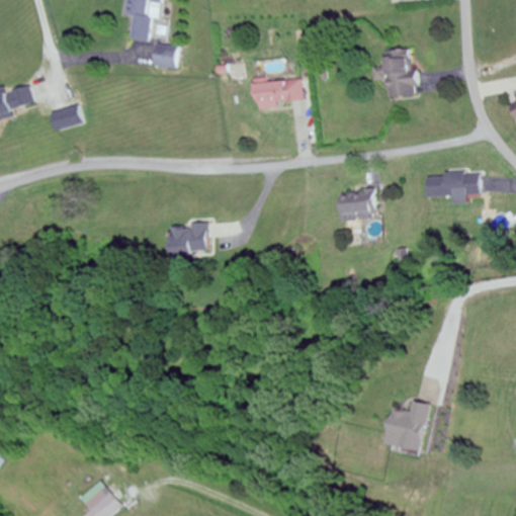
[(131,16),(129,38),(147,40),(149,18),(158,18),(159,0),(124,0),(123,15),(131,16)]
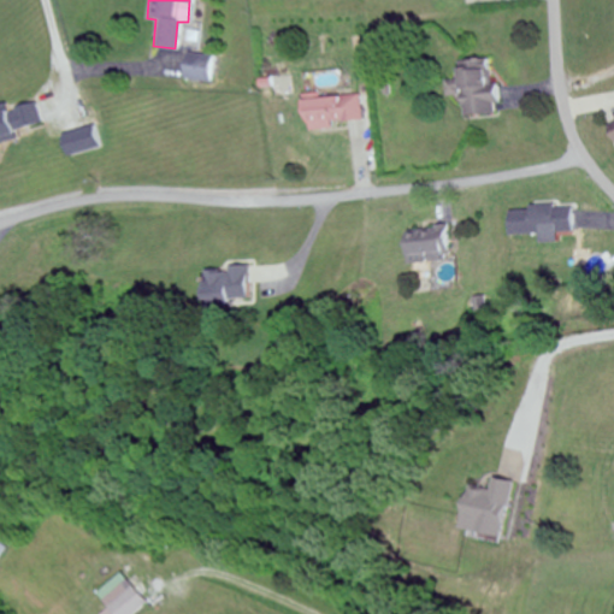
[(461,116),(496,113),(494,83),(486,84),(485,59),(455,62),(456,80),(444,81),(446,95),(459,95),(461,116)]
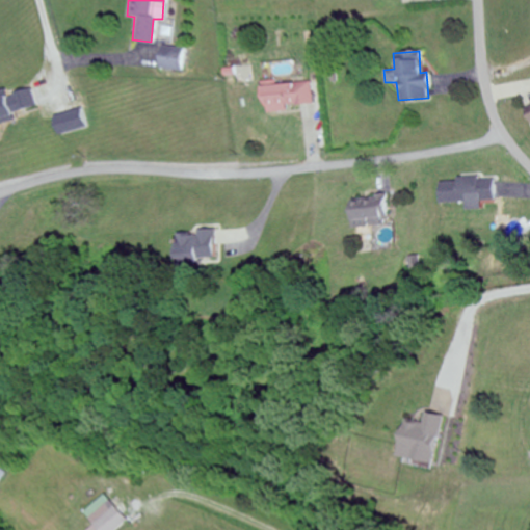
[(311,106),(309,81),(258,84),(259,109),(311,106)]
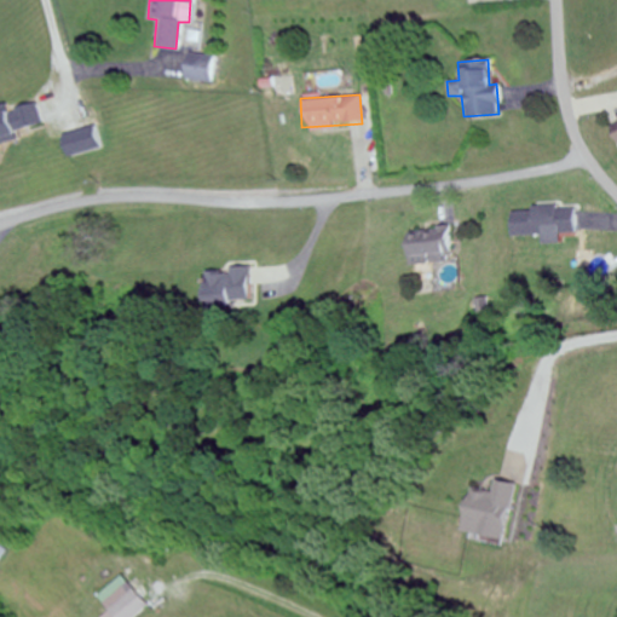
[(0,136),(38,126),(32,102),(0,109),(0,136)]
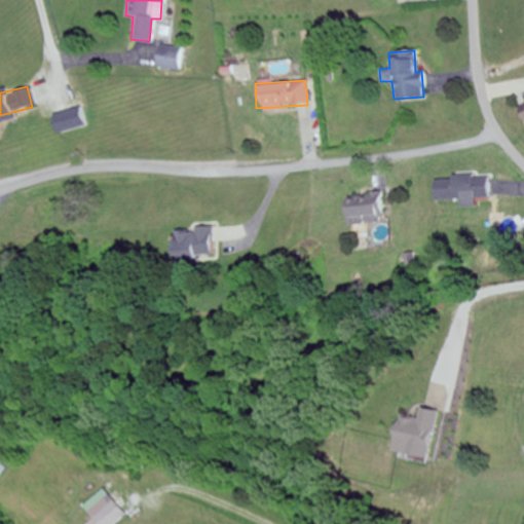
[(50,132),(81,125),(77,107),(47,113),(50,132)]
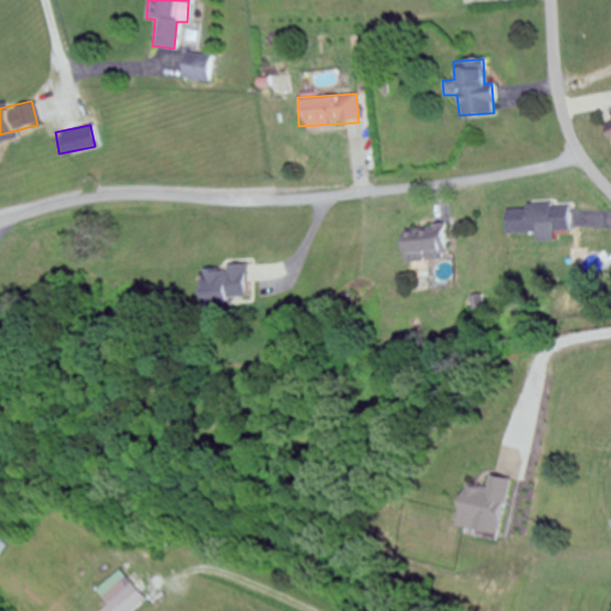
[(435,236),(400,243),(405,265),(440,258),(435,236)]
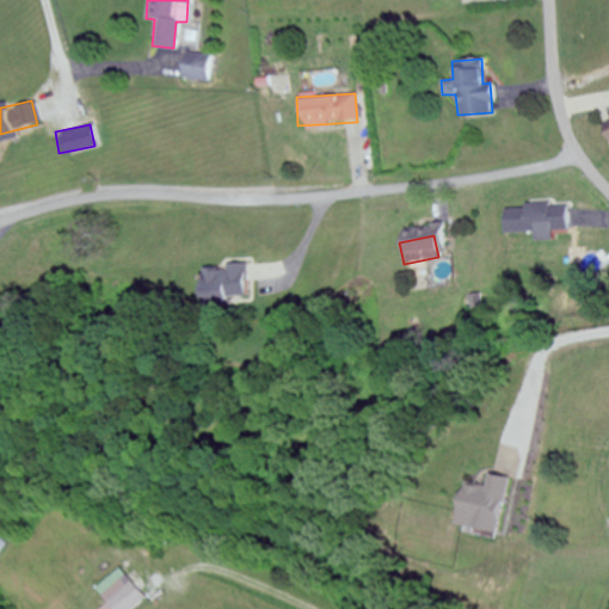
[(245,264),(226,264),(226,271),(202,271),(202,299),(245,299),(245,264)]
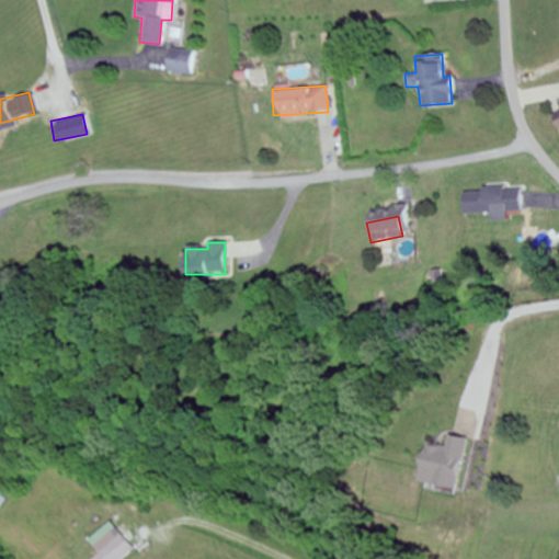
[(95,558),(120,558),(132,550),(115,528),(90,547),(98,558),(95,558)]
